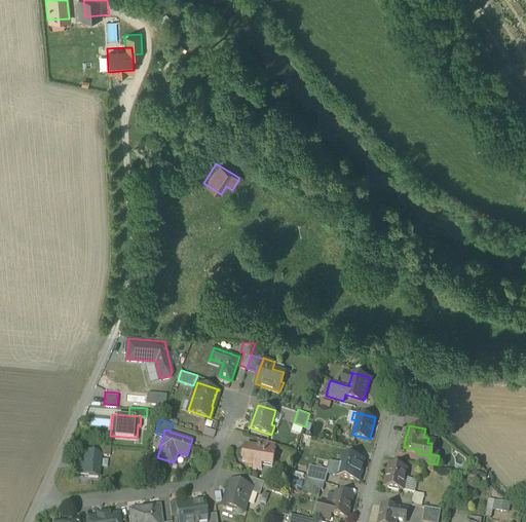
[(276,443),(259,437),(259,438),(258,446),(261,444),(263,447),(276,449),(276,443)]
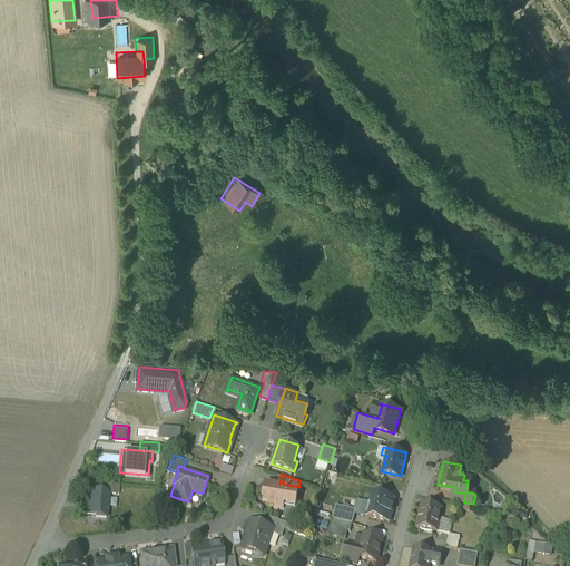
[(120,482),(105,481),(104,489),(108,490),(108,491),(119,491),(120,482)]
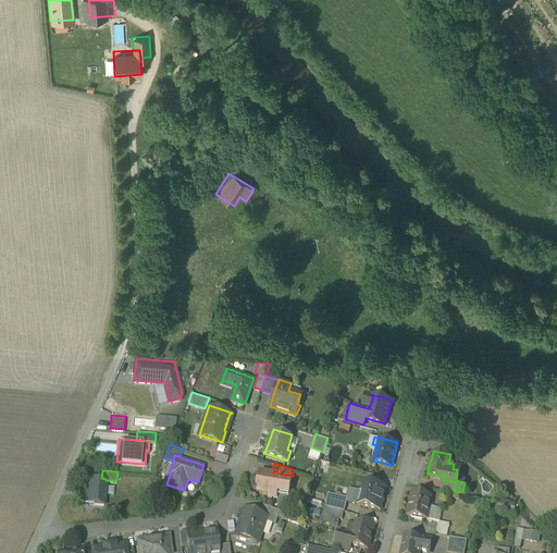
[(293,476),(279,474),(276,470),(273,472),(260,470),(258,484),(259,484),(261,488),(261,490),(270,491),(269,496),(277,495),(279,490),(289,492),(289,490),(293,476)]
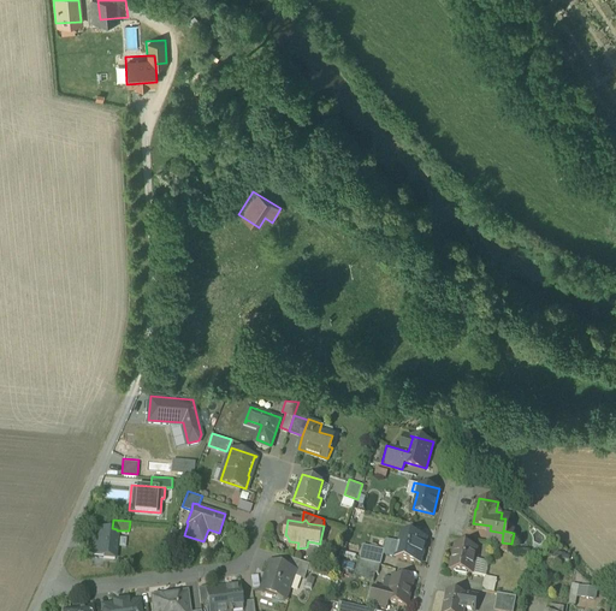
[(112,528),(95,527),(93,550),(104,551),(104,556),(114,557),(117,531),(117,529),(112,528)]
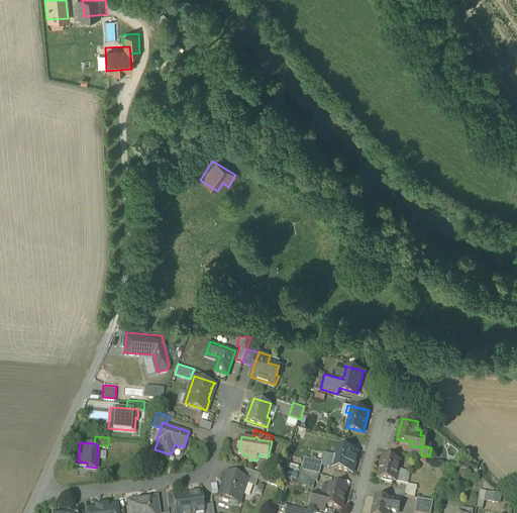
[(358,450),(337,445),(332,466),(352,471),(358,450)]
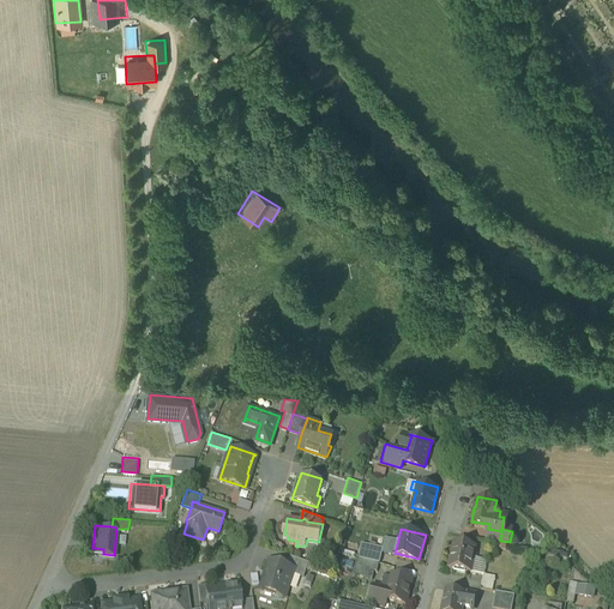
[(501,531),(488,529),(487,538),(500,541),(501,531)]
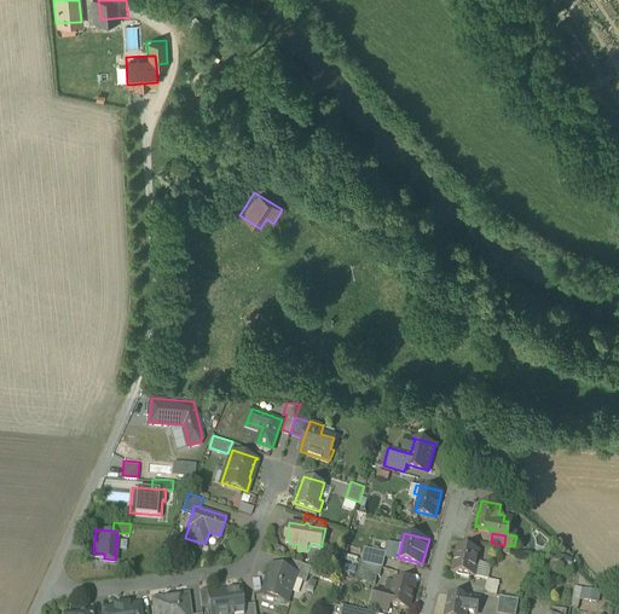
[(480,549),(458,544),(455,560),(452,571),(475,574),(478,562),(480,549)]
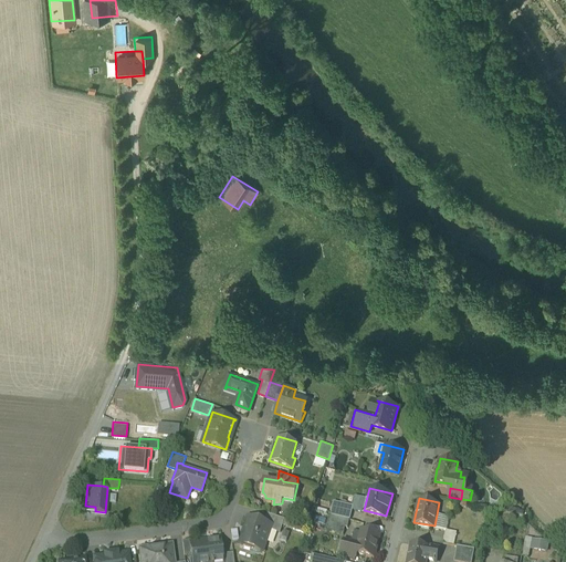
[(353,503),(339,500),(339,502),(337,509),(336,513),(349,517),(353,503)]
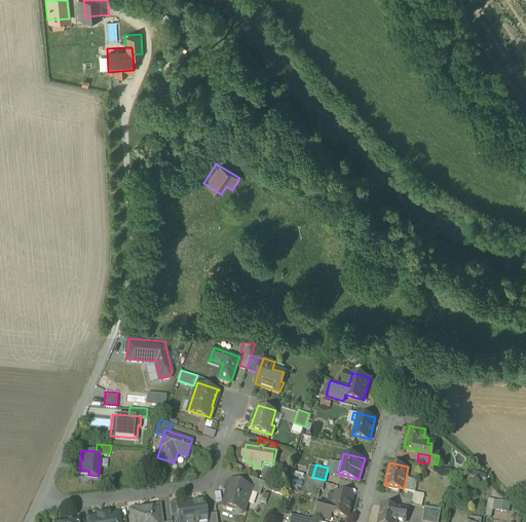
[(265,480),(249,475),(246,483),(253,486),(252,489),(261,492),(265,480)]
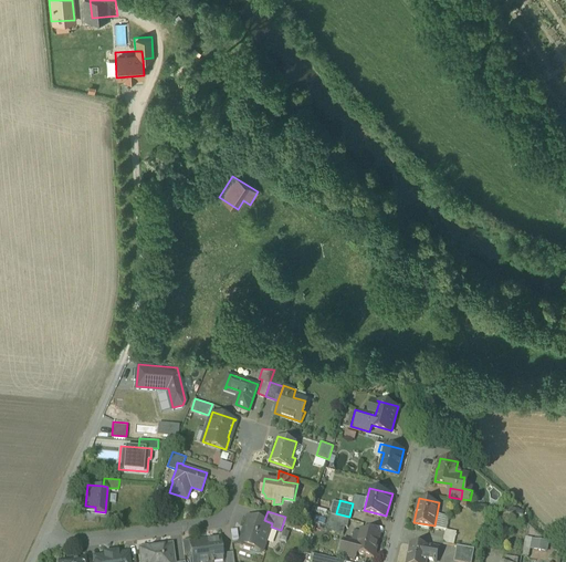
[(336,513),(332,512),(328,528),(344,532),(345,524),(347,526),(349,517),(336,513)]
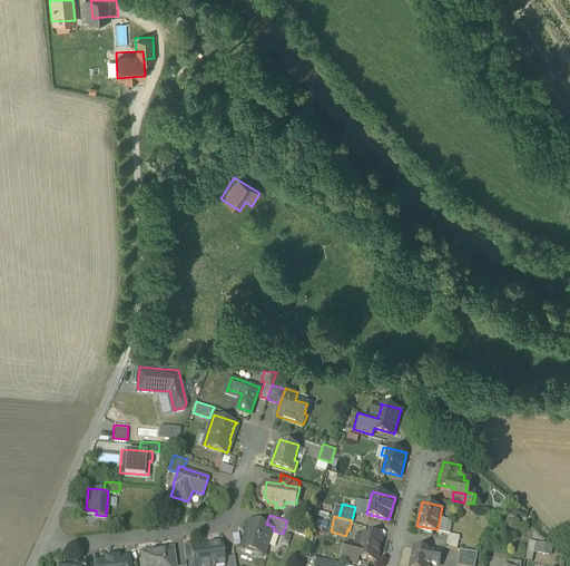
[(438,529),(438,530),(449,533),(450,532),(452,519),(440,518),(438,529)]
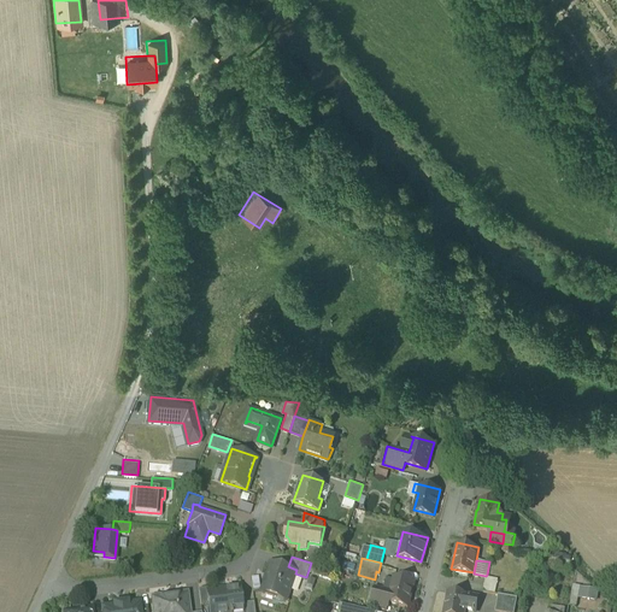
[(288,566),(271,562),(262,588),(287,596),(295,574),(297,570),(288,566)]
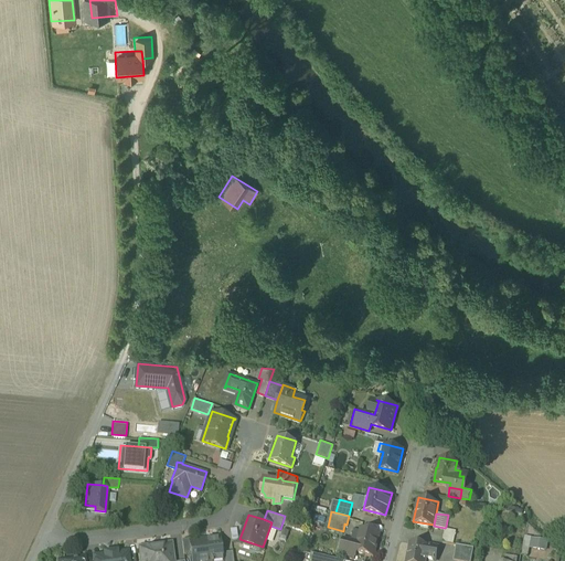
[(380,531),(361,526),(358,541),(347,538),(343,550),(355,553),(356,550),(374,554),(380,531)]
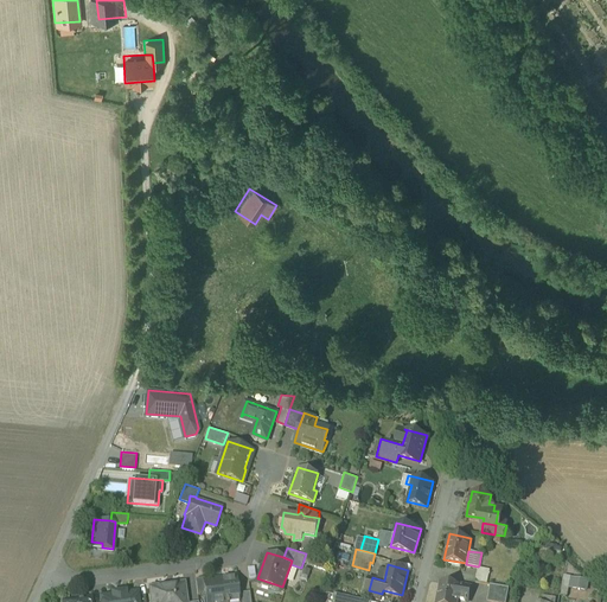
[(490,568),(479,565),(478,567),(475,580),(486,582),(490,568)]
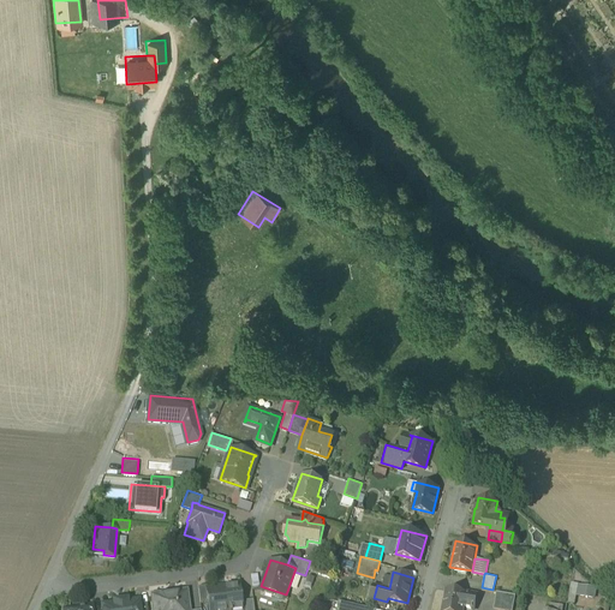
[(239,584),(207,587),(209,609),(231,609),(231,608),(242,606),(242,599),(239,584)]
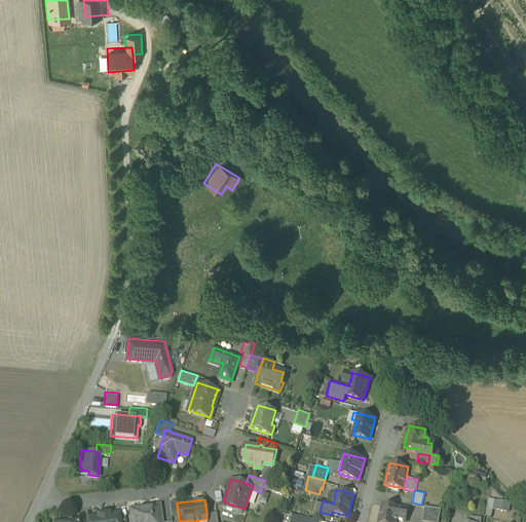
[(408,508),(382,502),(378,521),(395,521),(397,518),(405,520),(408,508)]
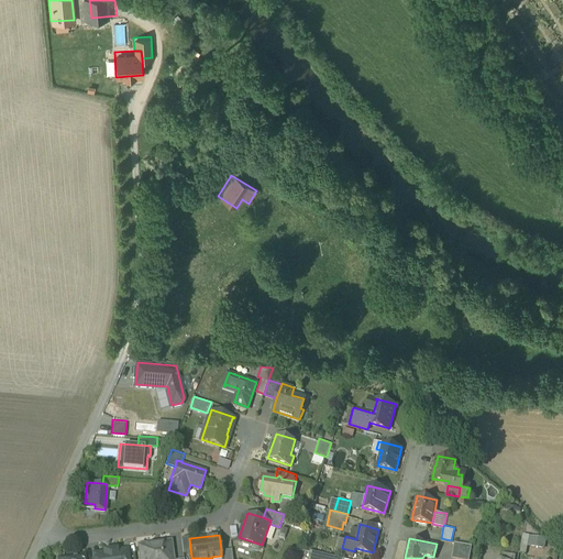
[(468,558),(472,544),(455,540),(452,556),(467,558),(468,558)]
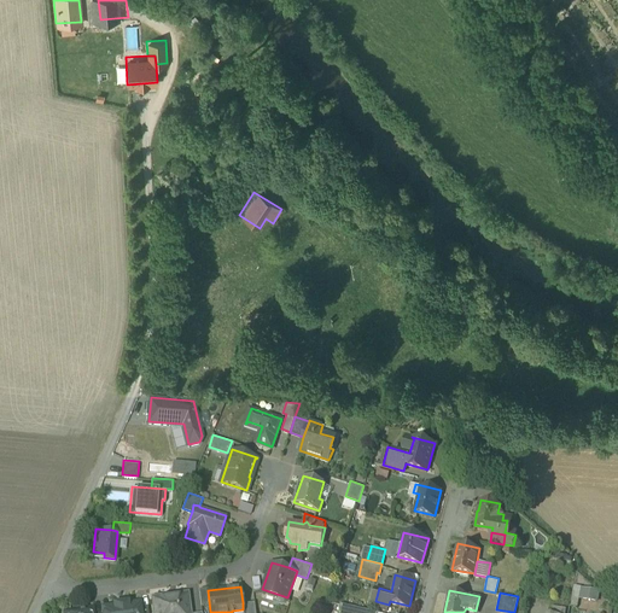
[(186,594),(153,597),(156,612),(188,612),(190,612),(186,594)]
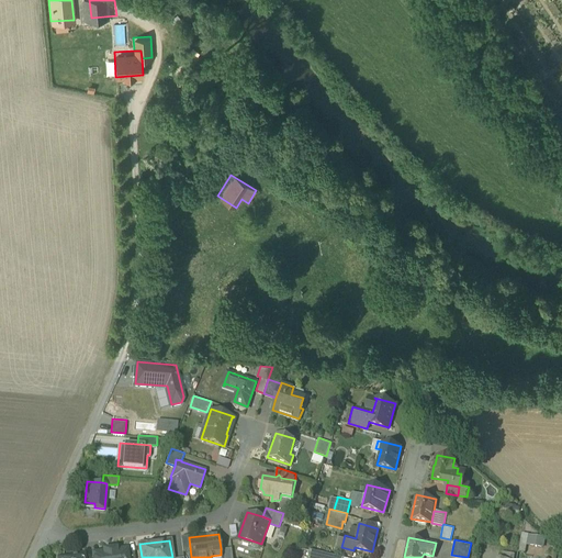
[(103,550),(94,551),(94,557),(127,557),(127,547),(116,548),(116,547),(103,548),(103,550)]
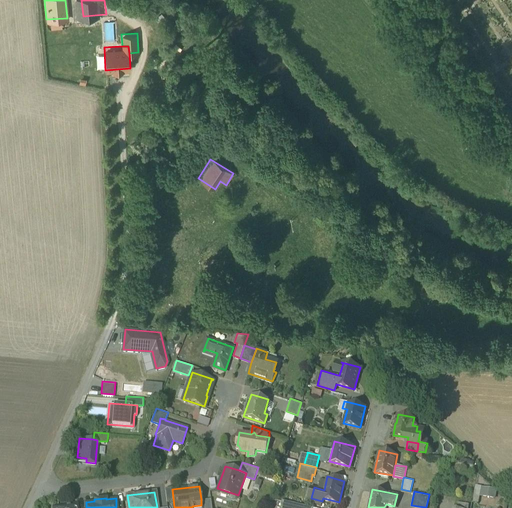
[(210,499),(203,499),(201,499),(201,505),(201,507),(211,507),(211,498),(210,498),(210,499)]
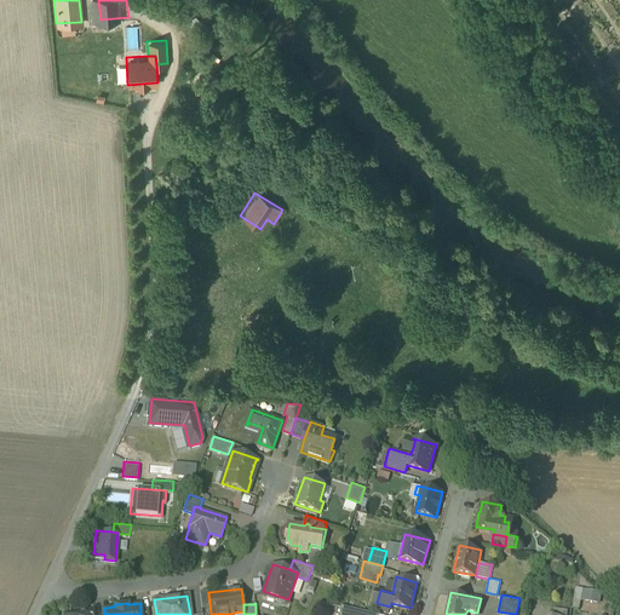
[(360,614),(362,609),(343,604),(339,614),(360,614)]
